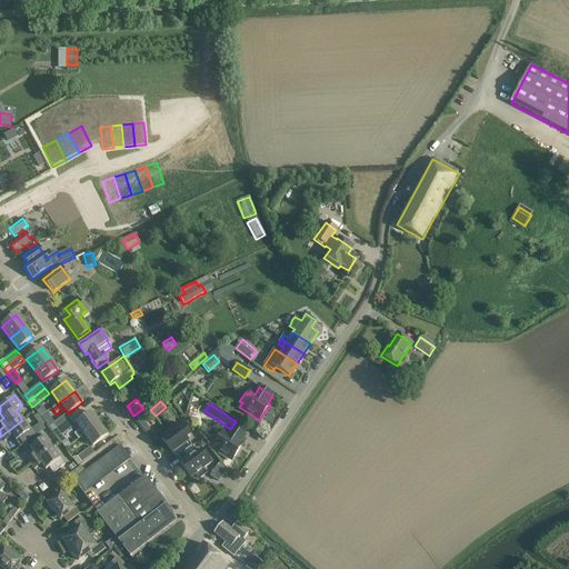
[(76,425),(80,430),(75,435),(79,440),(85,436),(99,425),(90,412),(76,425)]
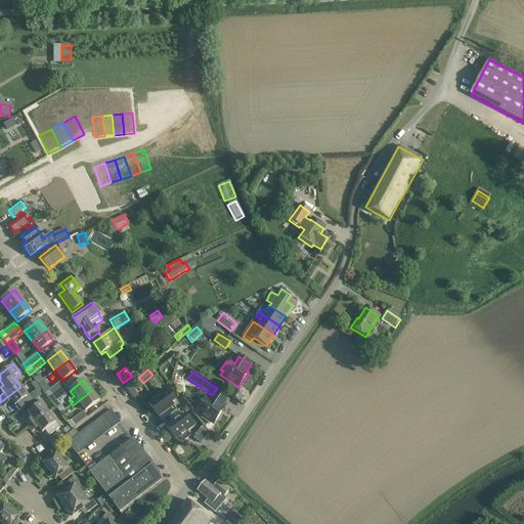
[(48,391),(52,396),(63,387),(60,382),(48,391)]
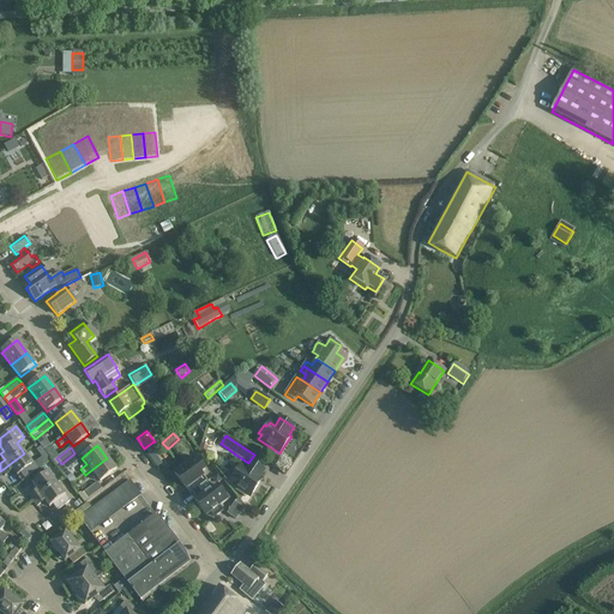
[(25,481),(31,476),(38,471),(24,453),(0,471),(5,476),(12,470),(17,477),(20,474),(25,481)]
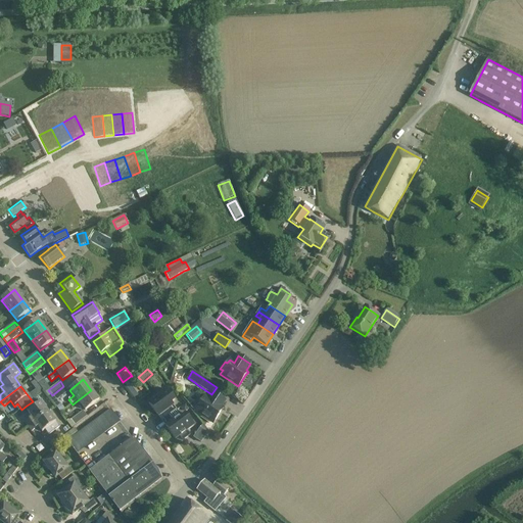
[(52,395),(48,397),(52,403),(56,400),(68,392),(63,386),(52,395)]
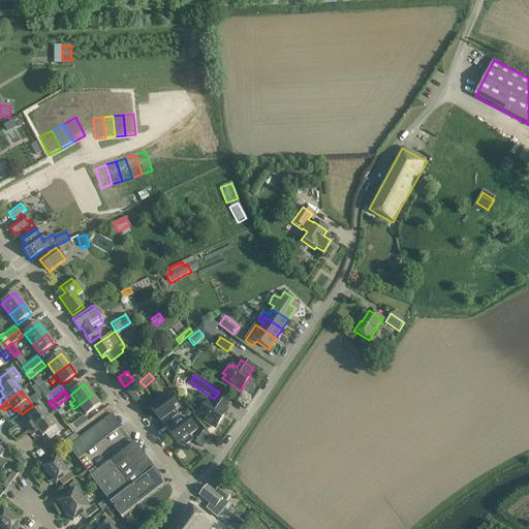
[(86,415),(92,411),(100,405),(92,395),(79,405),(86,415)]
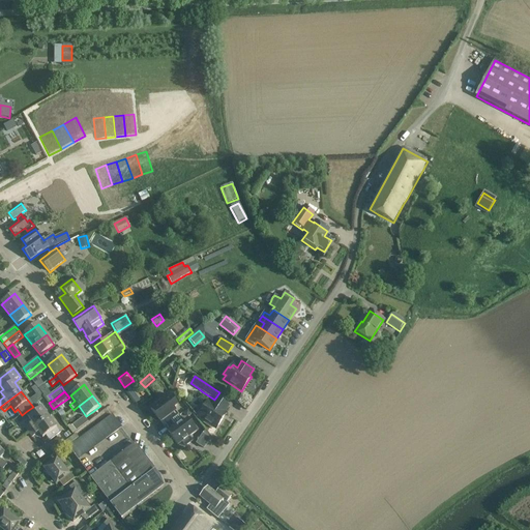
[(169,395),(150,409),(158,420),(160,418),(166,427),(179,416),(173,409),(177,406),(169,395)]
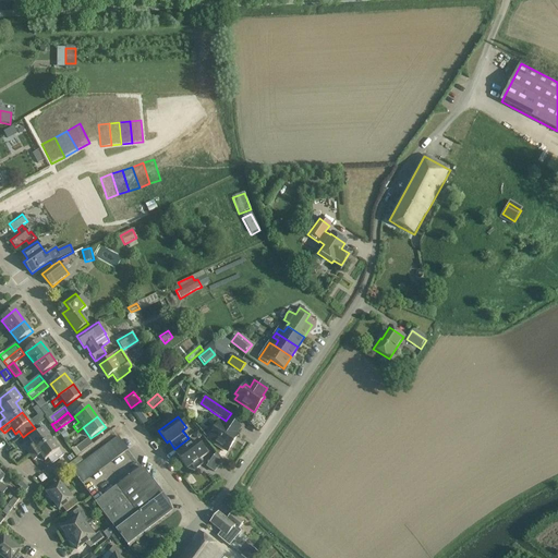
[(228,451),(235,440),(239,436),(235,435),(241,427),(228,420),(223,426),(218,423),(216,427),(214,425),(208,433),(210,435),(208,439),(228,451)]
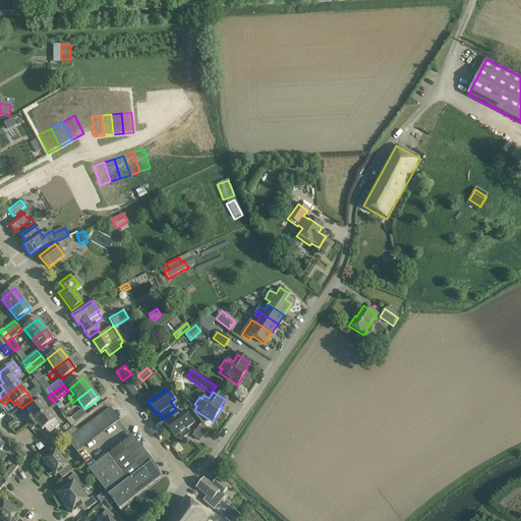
[(33,400),(26,404),(30,409),(26,411),(31,416),(24,421),(27,425),(48,410),(37,396),(33,400)]
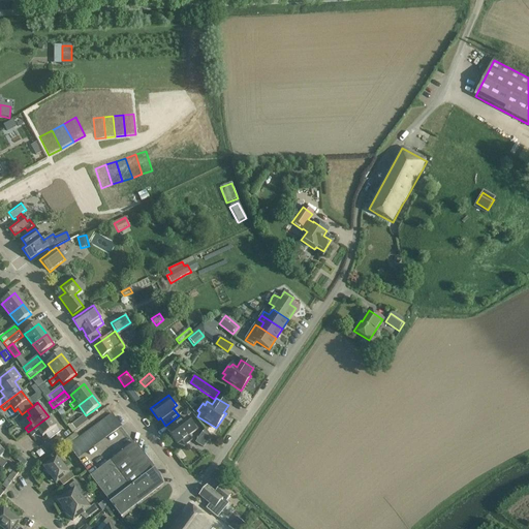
[(187,409),(182,413),(187,418),(191,414),(187,409)]
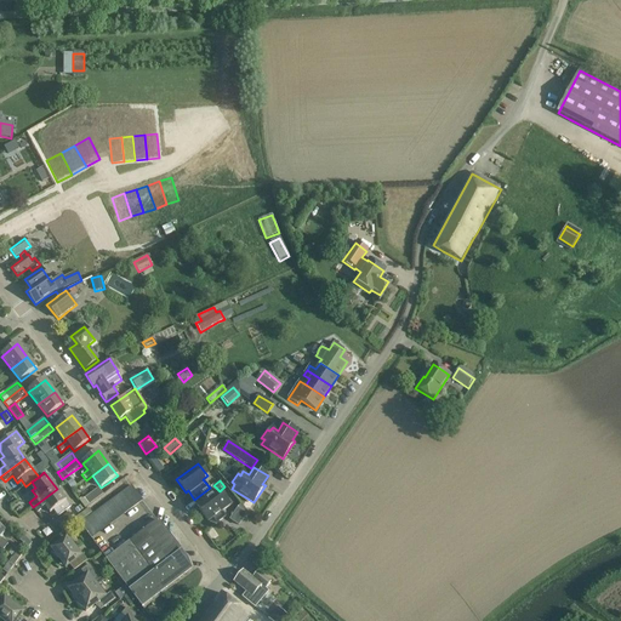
[(91,539),(132,508),(142,501),(131,486),(114,500),(81,525),(91,539)]
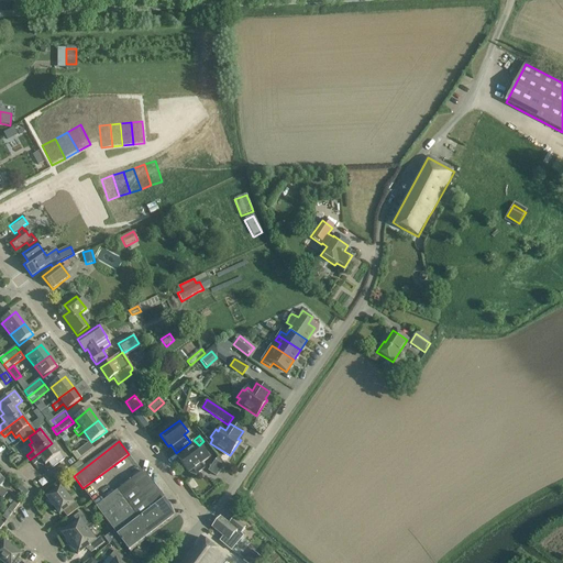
[(190,442),(176,453),(183,461),(180,462),(188,474),(192,471),(197,476),(201,473),(205,470),(201,464),(209,459),(200,448),(196,451),(190,442)]
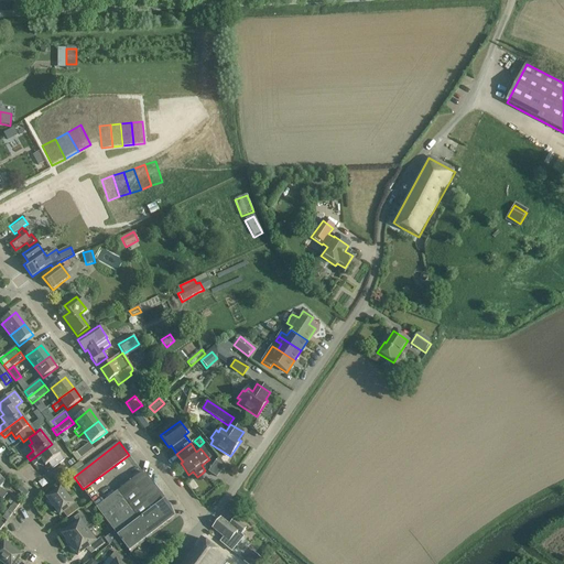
[(52,444),(30,461),(34,466),(41,461),(45,466),(49,464),(53,469),(64,461),(52,444)]
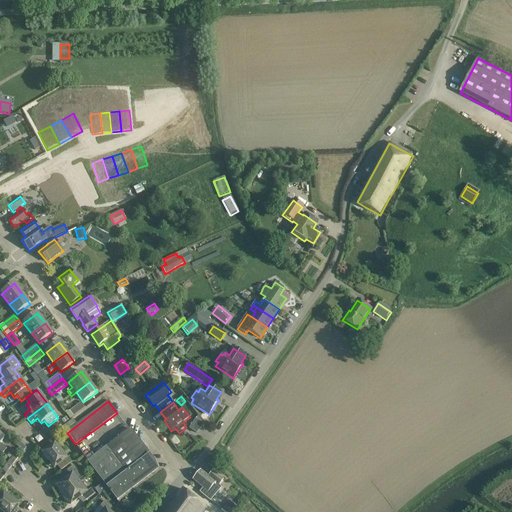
[(69,411),(73,417),(85,408),(81,403),(69,411)]
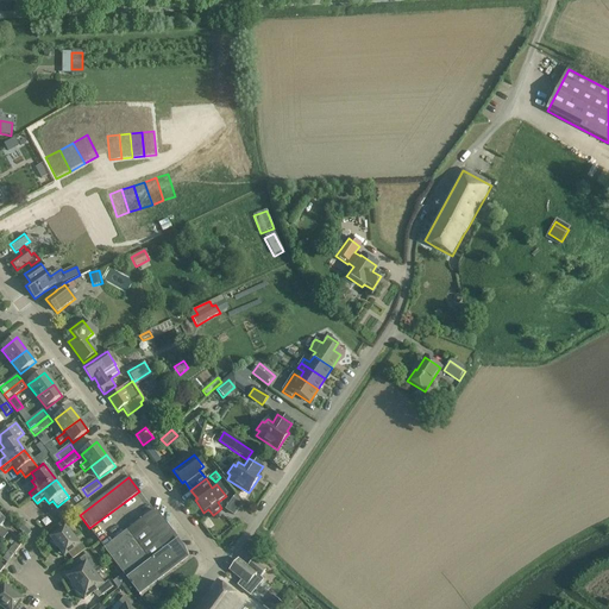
[(233,498),(225,510),(233,516),(243,503),(237,495),(233,498)]
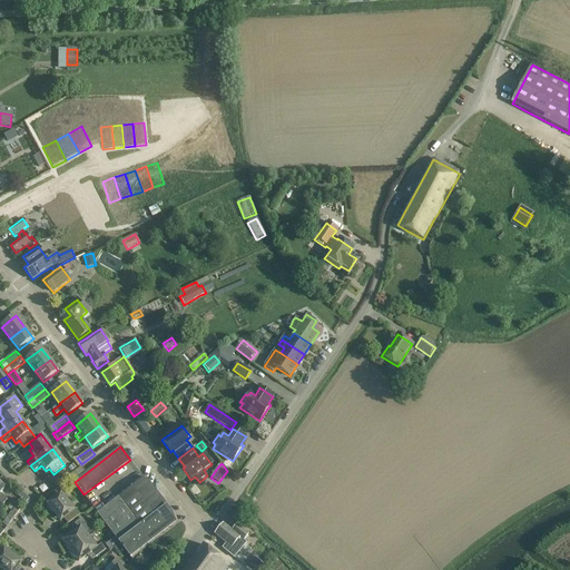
[(62,471),(51,480),(53,482),(57,487),(57,488),(69,479),(62,471)]
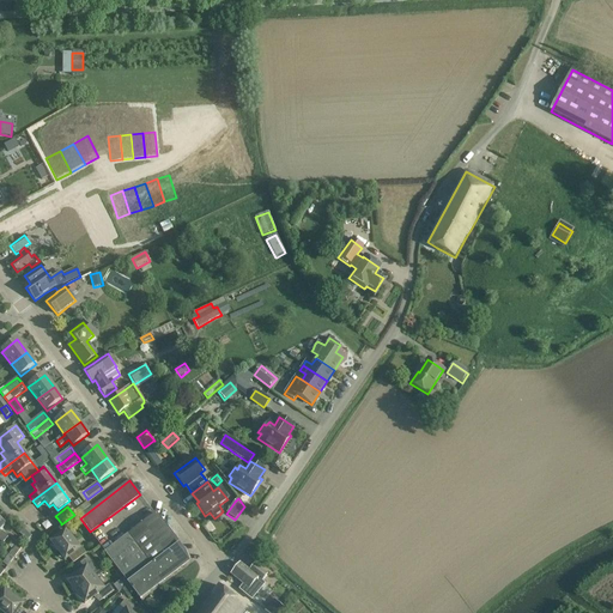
[(184,553),(156,515),(129,535),(129,534),(104,553),(140,601),(189,563),(184,553)]
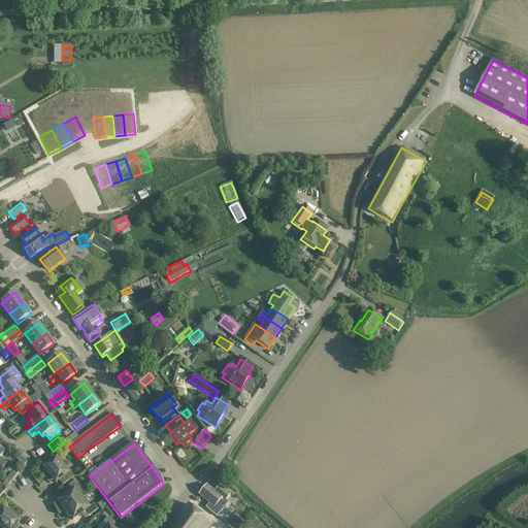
[(21,457),(18,460),(20,463),(18,465),(21,468),(27,462),(21,457)]
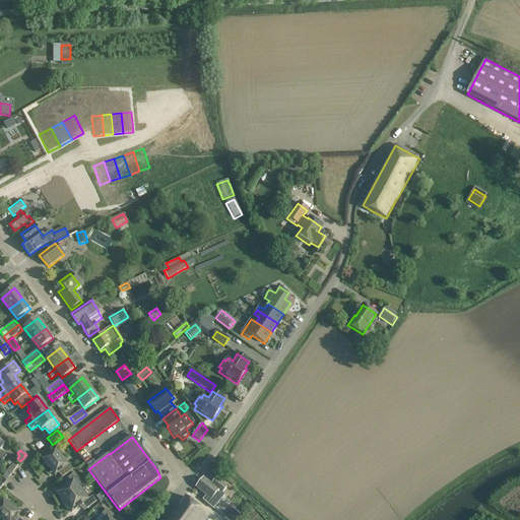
[(55,475),(57,474),(58,473),(62,478),(73,470),(69,464),(67,466),(56,451),(44,460),(45,461),(43,463),(48,467),(49,467),(55,475)]
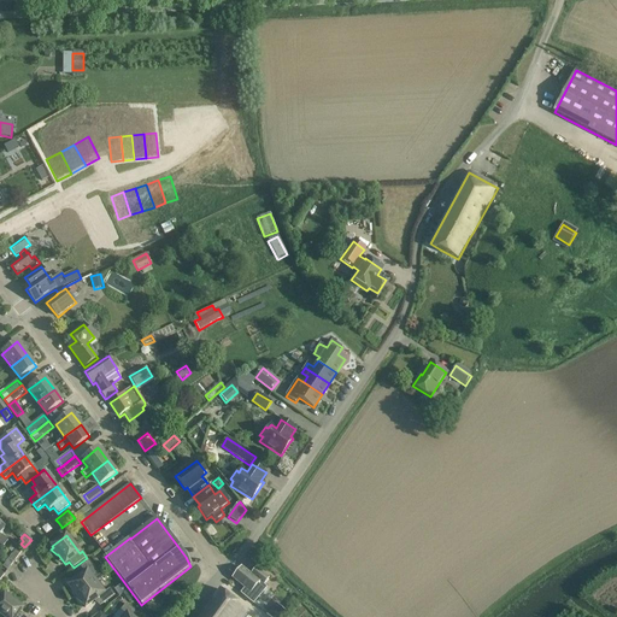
[(17,547),(11,556),(16,559),(22,551),(17,547)]
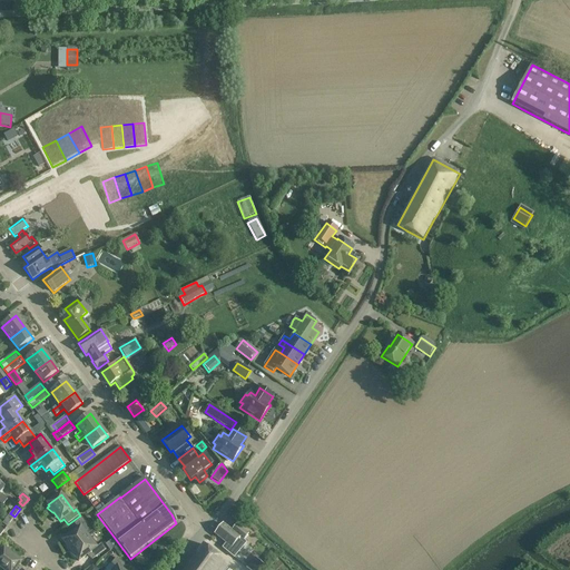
[(234,509),(228,514),(234,519),(238,512),(234,509)]
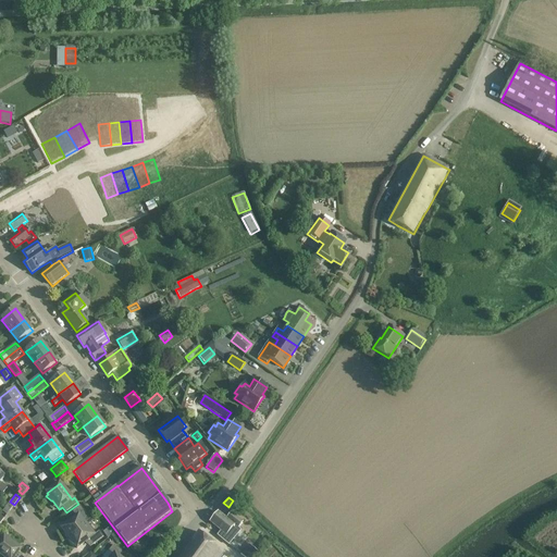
[(14,505),(10,502),(4,508),(9,511),(14,505)]
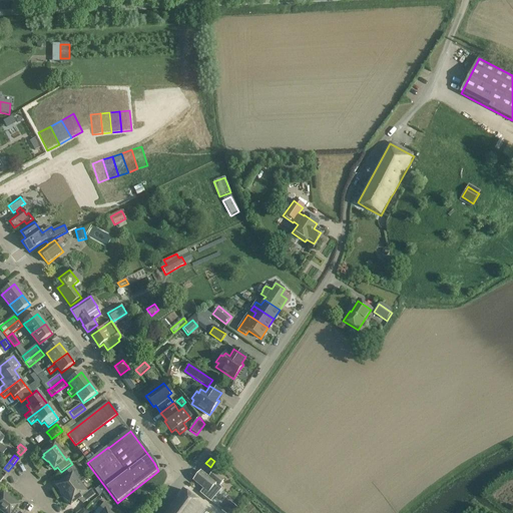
[(62,498),(79,485),(76,480),(80,476),(74,467),(63,475),(67,480),(57,487),(60,491),(59,492),(62,498)]
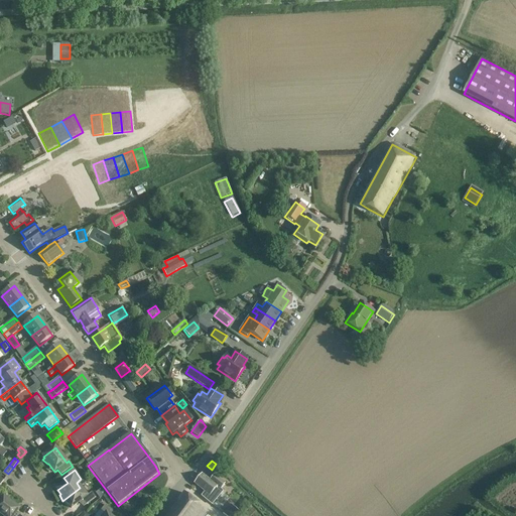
[(202,475),(195,484),(205,492),(201,497),(212,506),(218,499),(224,492),(221,490),(225,485),(222,482),(214,476),(210,481),(202,475)]
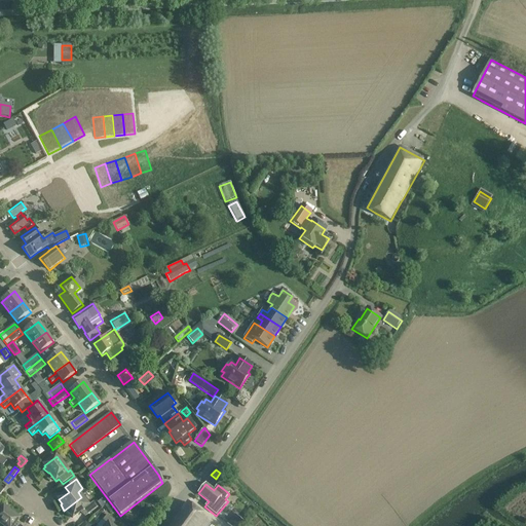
[(81,497),(64,511),(69,515),(70,515),(73,519),(83,512),(87,517),(98,508),(94,502),(88,505),(81,497)]
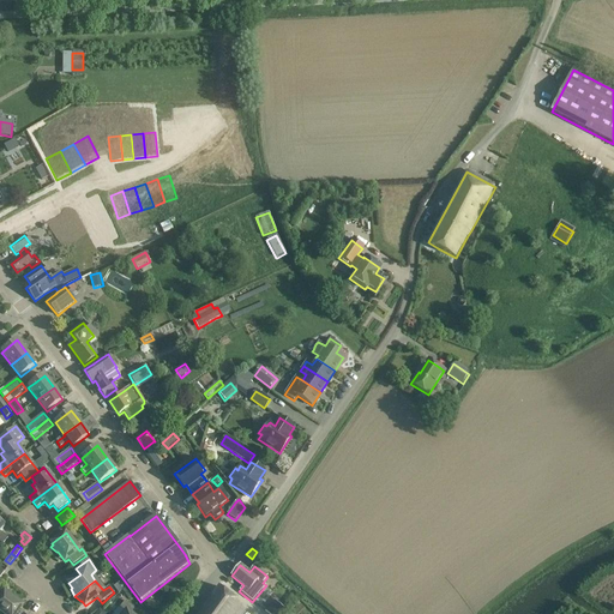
[(241,613),(245,609),(220,588),(212,597),(222,605),(220,607),(227,612),(229,611),(233,613),(241,613)]
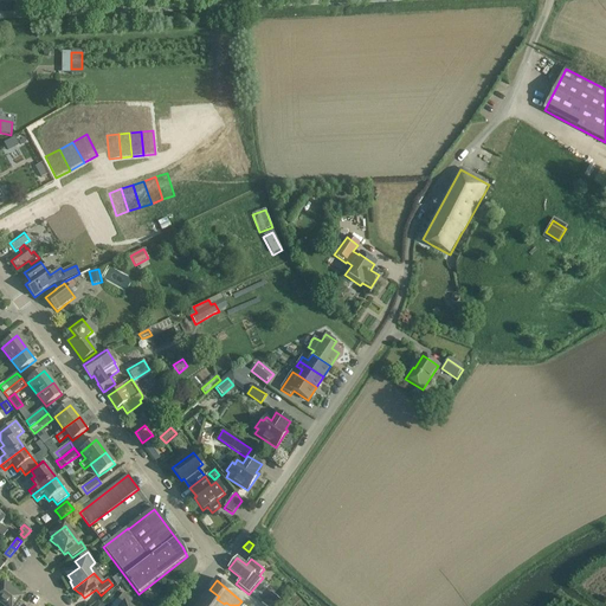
[(0,584),(0,604),(2,605),(17,605),(20,600),(23,599),(23,598),(21,598),(17,593),(13,591),(13,590),(7,584),(6,586),(5,585),(4,586),(0,584)]
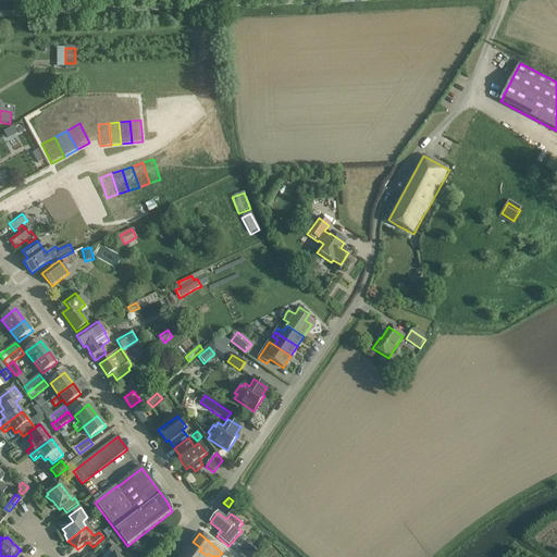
[(181,556),(211,556),(208,554),(206,555),(199,551),(201,548),(193,542),(181,556)]
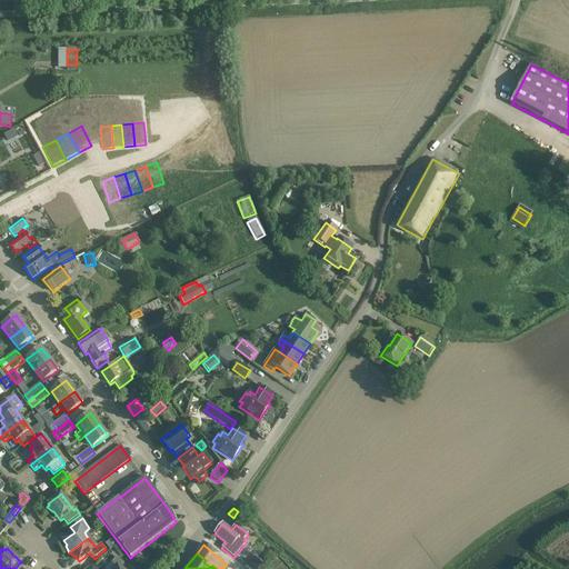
[(255,556),(246,566),(248,568),(262,568),(266,566),(255,556)]
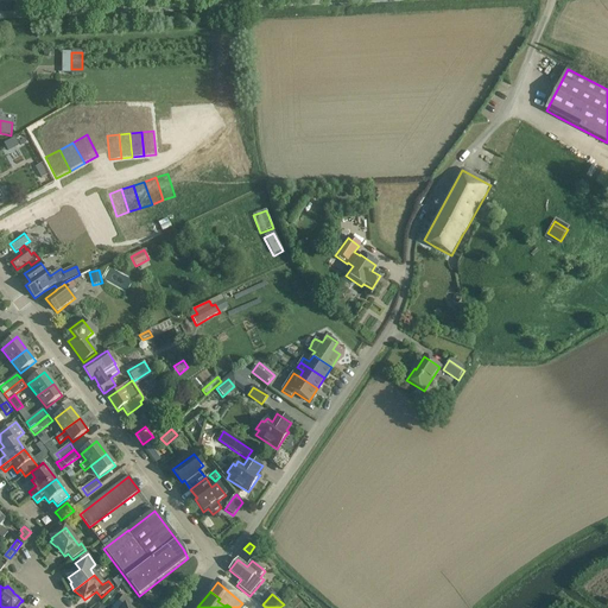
[(133,607),(137,605),(124,595),(115,606),(118,607),(133,607)]
